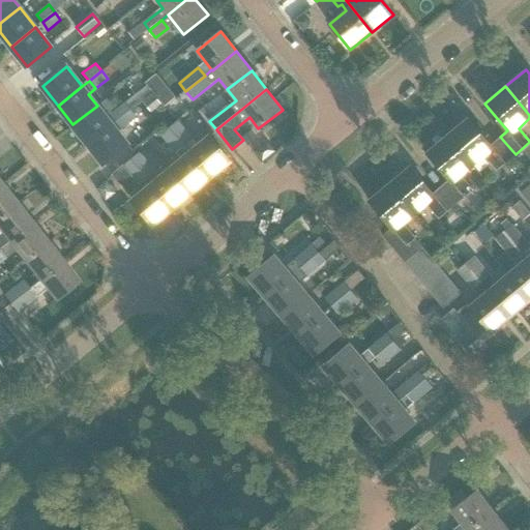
[(97,106),(72,124),(88,144),(131,110),(144,100),(137,92),(125,101),(107,117),(97,106)]
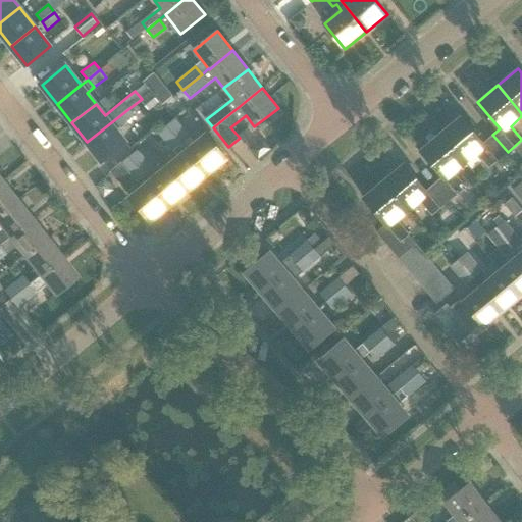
[(87,142),(102,161),(126,142),(116,129),(136,115),(129,108),(87,142)]
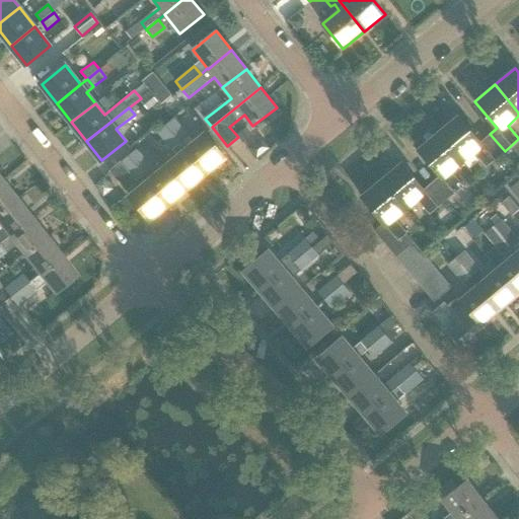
[(459,115),(439,132),(464,162),(475,153),(487,166),(505,151),(490,134),(480,142),(459,115)]
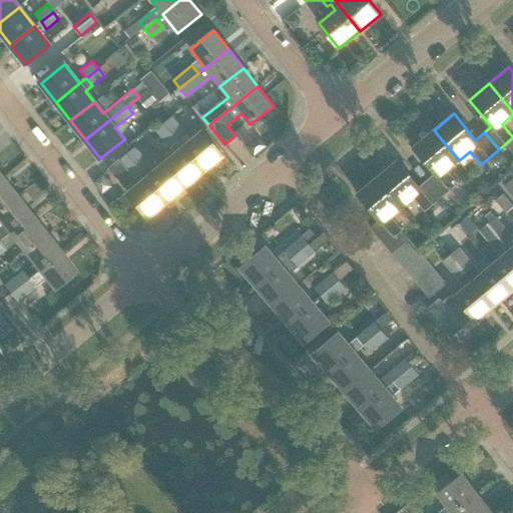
[(184,148),(185,148),(204,171),(222,156),(203,133),(193,141),(172,116),(164,123),(179,141),(179,142),(184,148)]
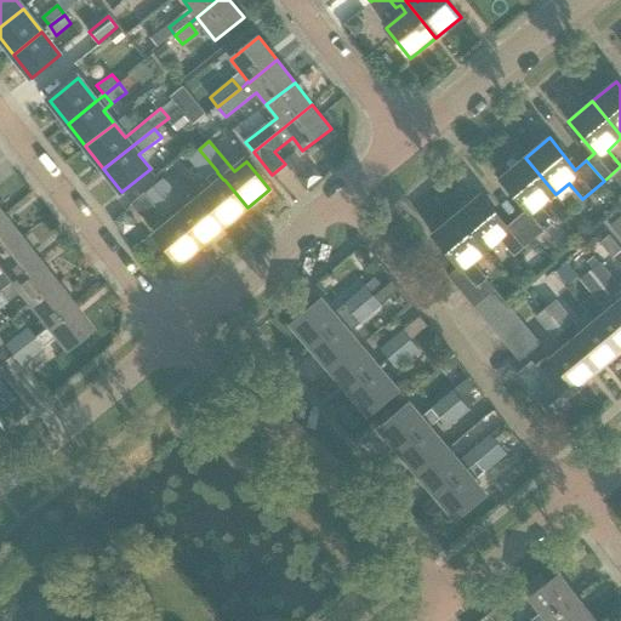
[(199,149),(189,158),(208,180),(217,172),(217,171),(199,149)]
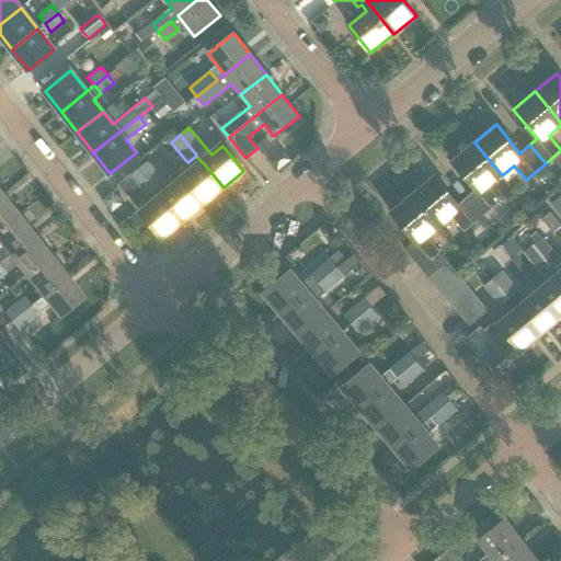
[(502,175),(474,142),(453,160),(478,190),(469,197),(484,216),(502,201),(501,201),(489,186),(502,175)]
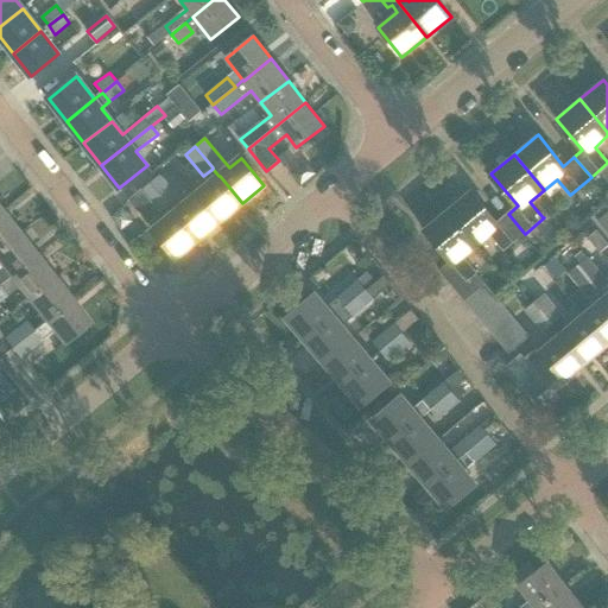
[(198,240),(220,221),(197,194),(185,204),(160,175),(151,183),(198,240)]
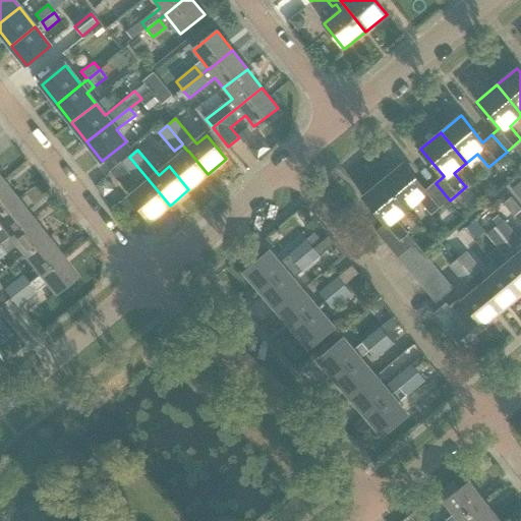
[(188,151),(187,151),(169,166),(188,189),(208,174),(188,151)]
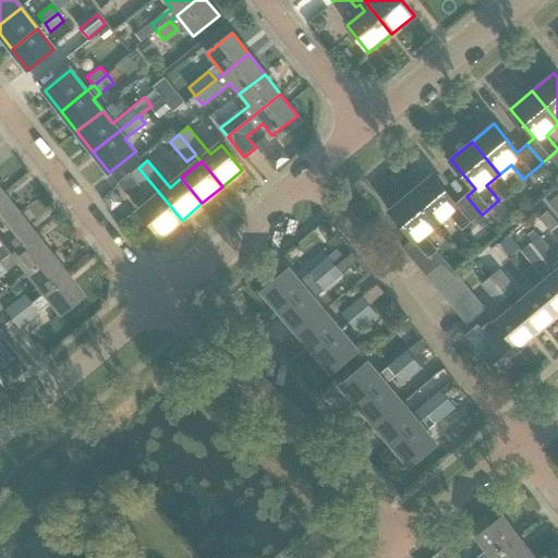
[(141,211),(161,237),(182,220),(138,168),(130,174),(146,194),(147,194),(153,202),(141,211)]
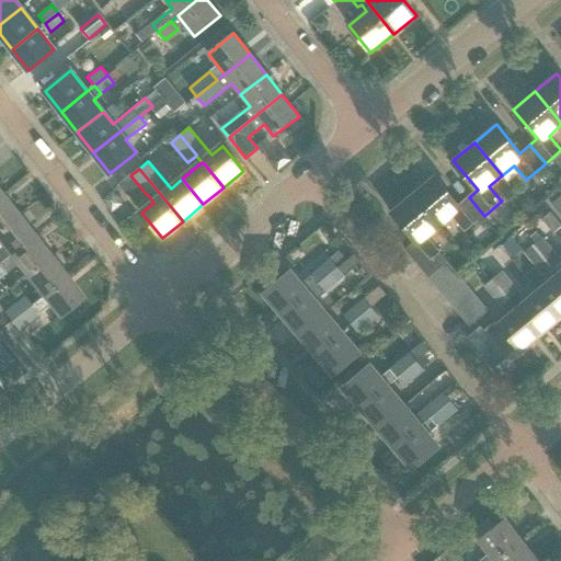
[(435,175),(413,194),(441,227),(454,215),(467,230),(484,216),(469,197),(459,205),(435,175)]
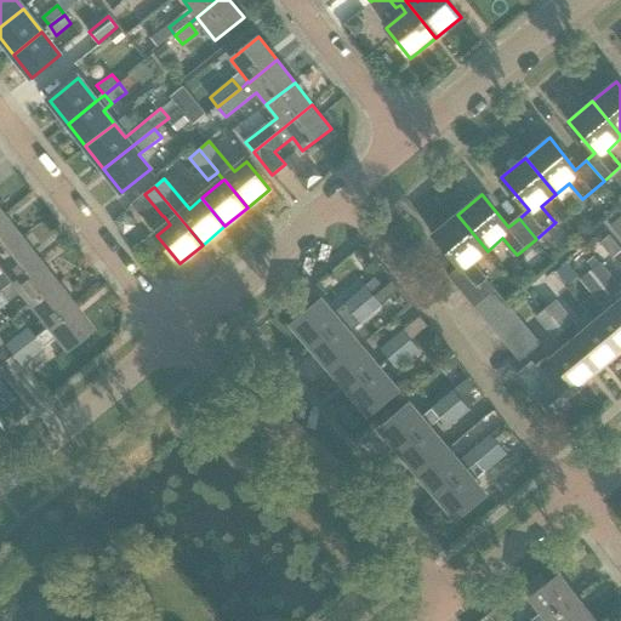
[(433,234),(460,267),(450,275),(467,296),(488,279),(473,262),(488,251),(457,215),(433,234)]
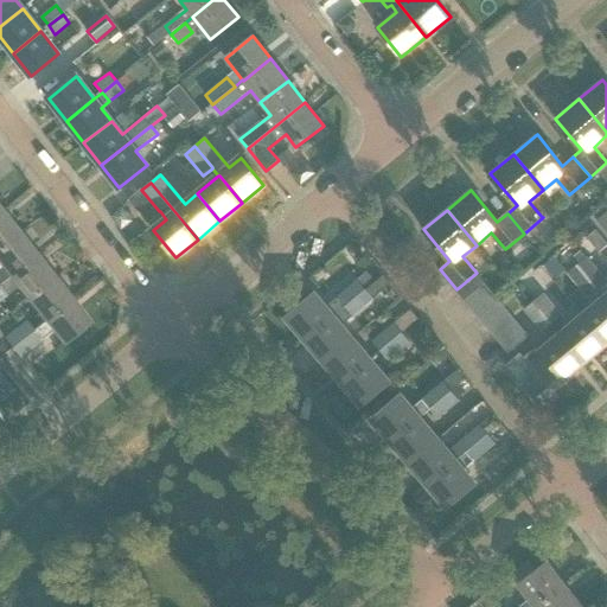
[(0,249),(20,234),(2,211),(0,212),(0,249)]
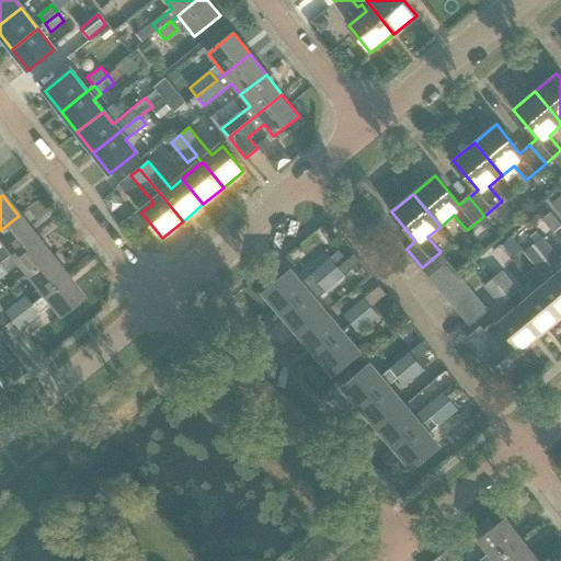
[(0,230),(0,244),(9,256),(34,236),(19,216),(0,230)]
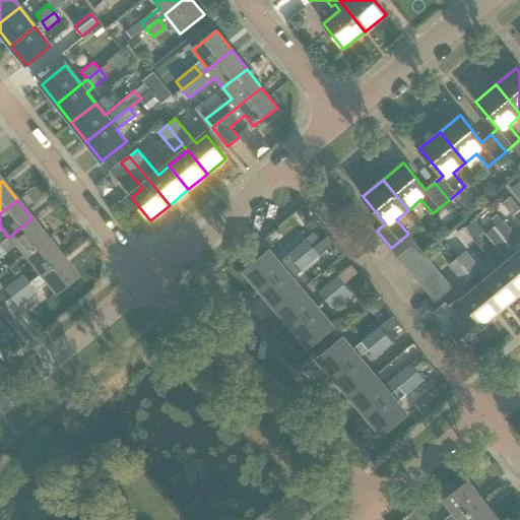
[(8,238),(0,244),(0,257),(15,246),(23,257),(47,238),(31,218),(8,238)]
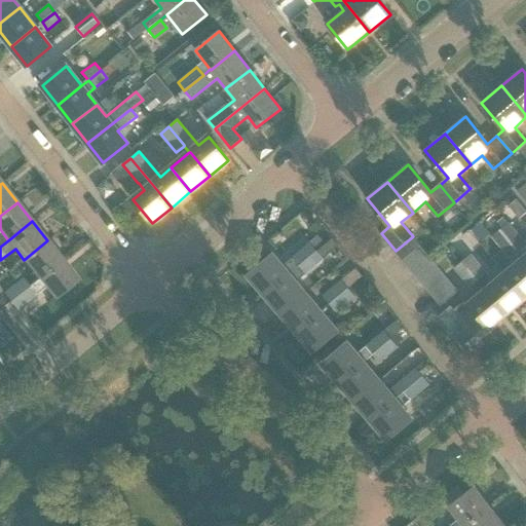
[(525,245),(508,223),(499,230),(525,261),(525,245)]
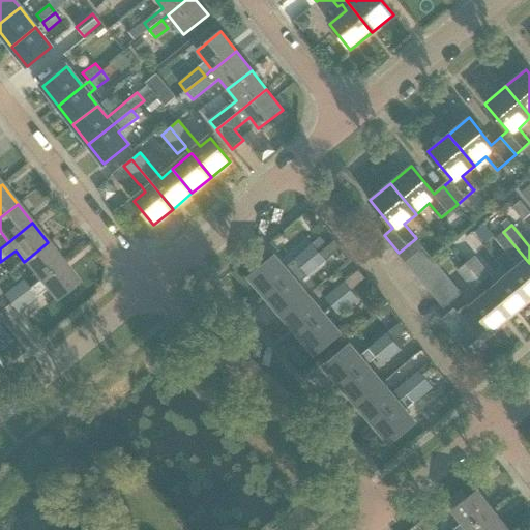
[(495,238),(519,267),(508,275),(529,300),(529,298),(529,263),(503,232),(495,238)]
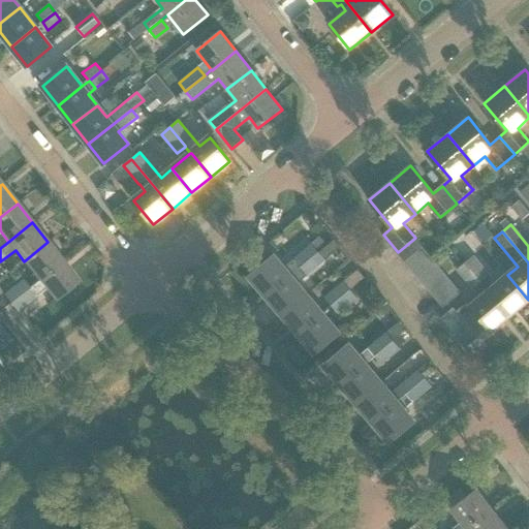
[(423,246),(415,238),(398,252),(405,260),(423,246)]
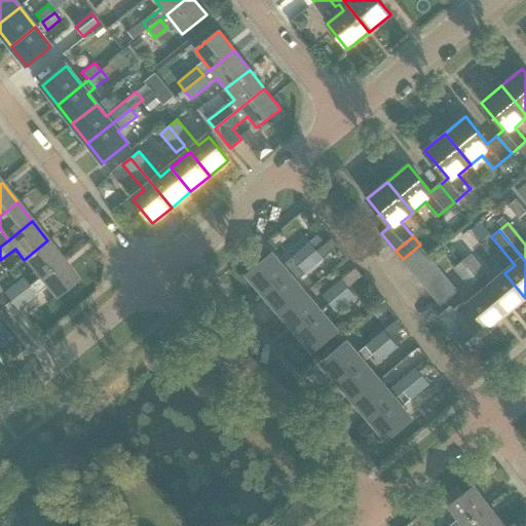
[(47,240),(24,260),(39,279),(63,260),(47,240)]
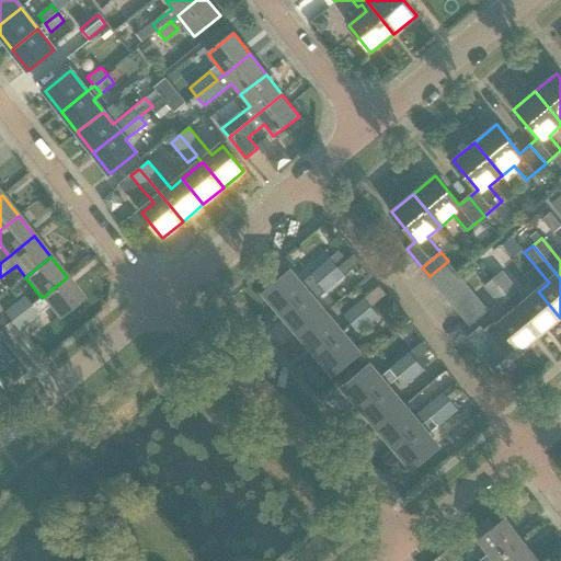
[(330,259),(310,276),(318,284),(338,267),(330,259)]
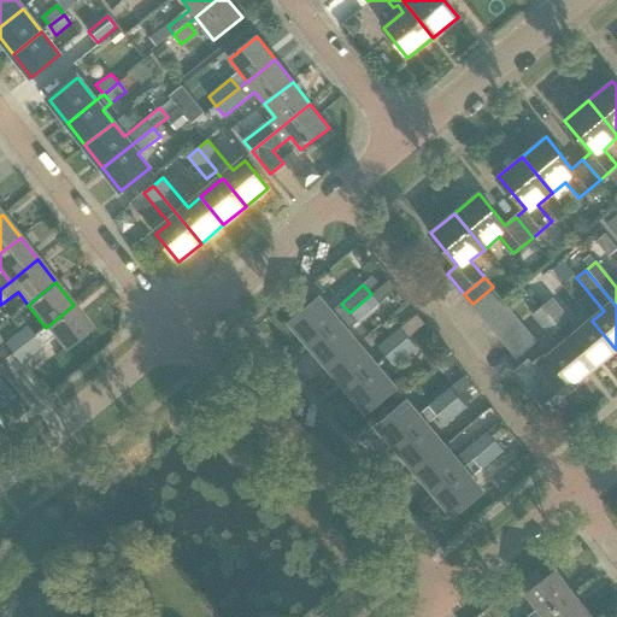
[(472,304),(481,315),(501,298),(493,287),(472,304)]
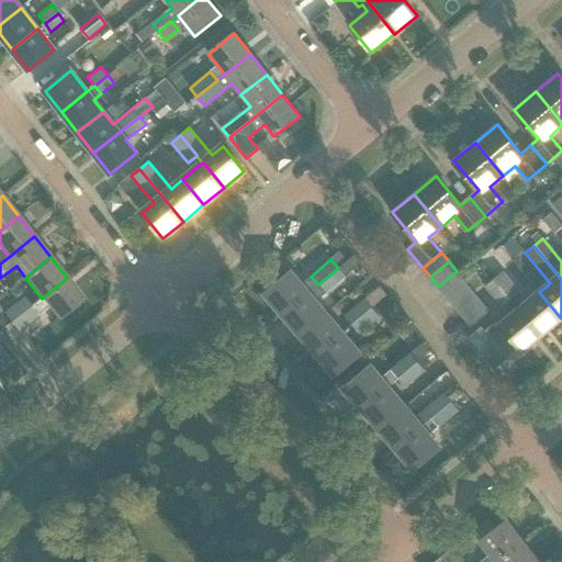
[(318,284),(307,293),(283,314),(301,334),(325,314),(315,302),(325,293),(346,277),(338,268),(318,284)]
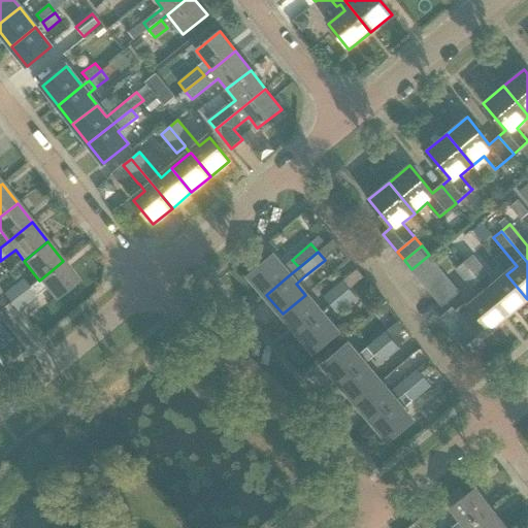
[(411,269),(419,277),(436,263),(429,255),(411,269)]
